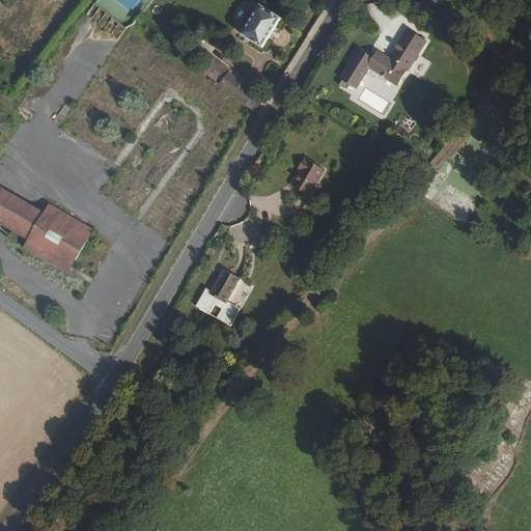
[(411,0),(428,11),(429,10),(434,14),(443,0),(411,0)]
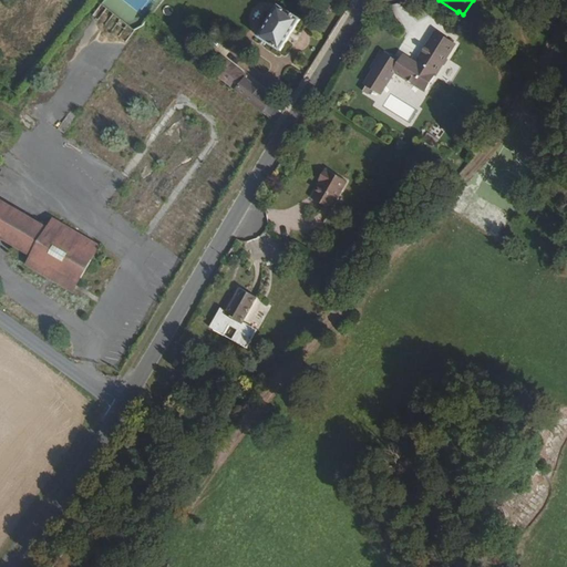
[(275,3),(255,35),(276,49),(296,17),(275,3)]
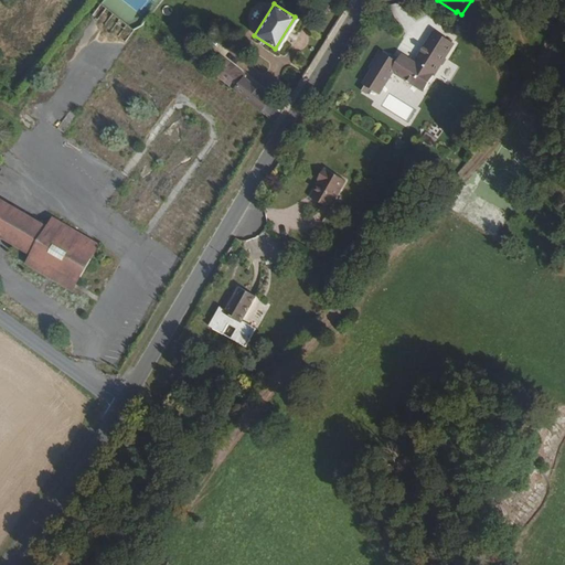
[(396,73),(381,63),(370,80),(373,82),(363,97),(376,107),(391,85),(420,103),(449,56),(430,45),(413,74),(401,66),(396,73)]
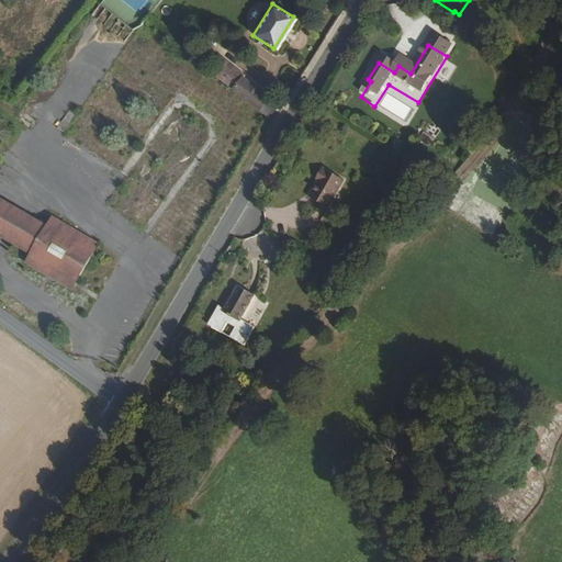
[(209,76),(259,114),(262,110),(258,107),(262,99),(224,69),(221,74),(213,69),(209,76)]
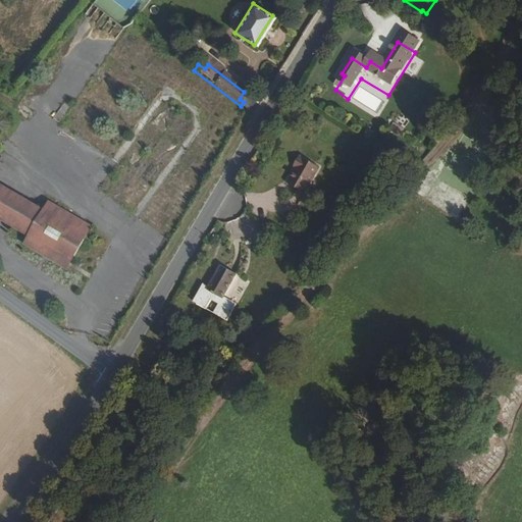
[(245,105),(255,113),(261,105),(251,97),(245,105)]
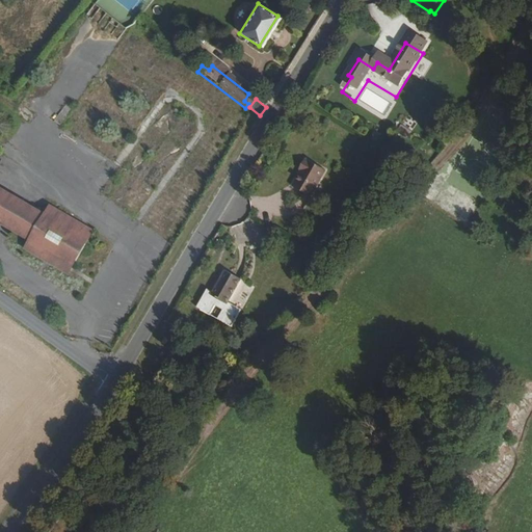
[(403,124),(413,130),(418,123),(408,116),(403,124)]
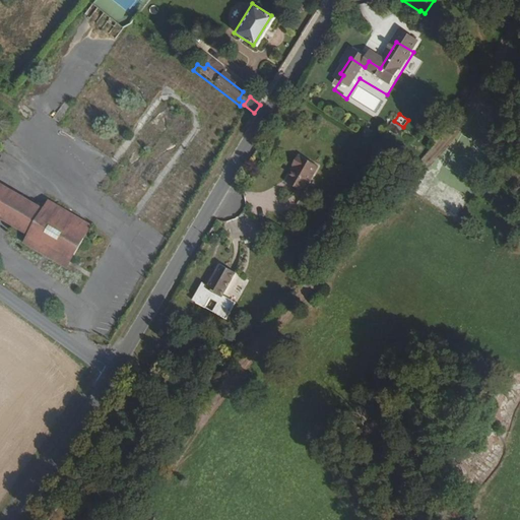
[(389,125),(397,134),(402,130),(394,121),(389,125)]
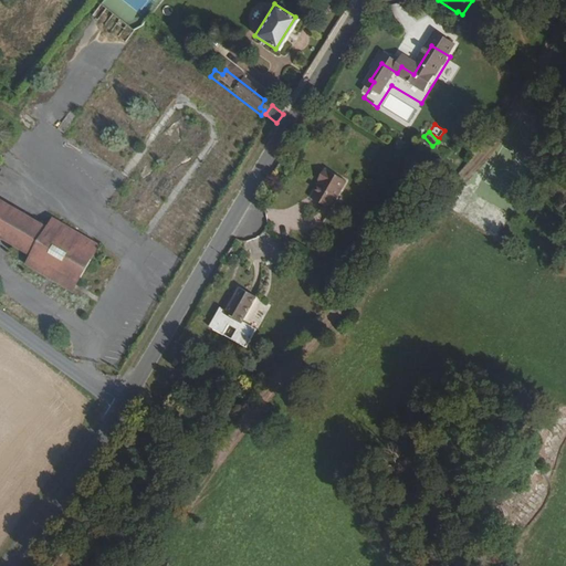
[(16,163),(21,167),(29,157),(23,153),(16,163)]
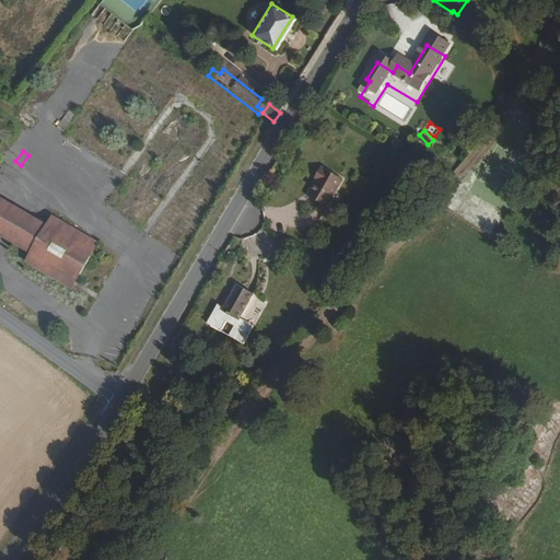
[(347,178),(324,165),(316,177),(319,178),(311,195),(331,207),(347,178)]
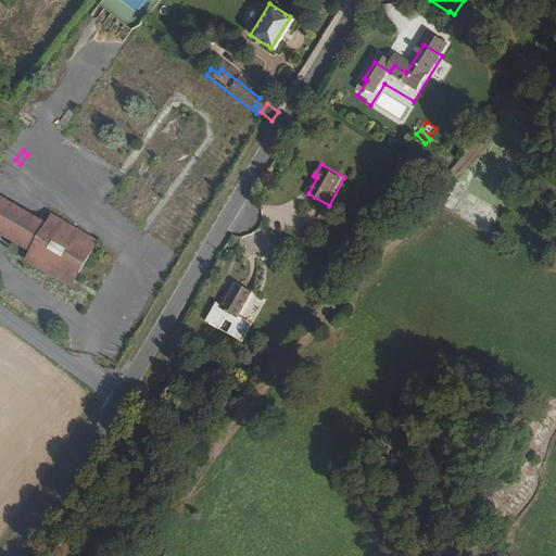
[(443,209),(488,235),(508,200),(496,192),(490,204),(457,185),(443,209)]
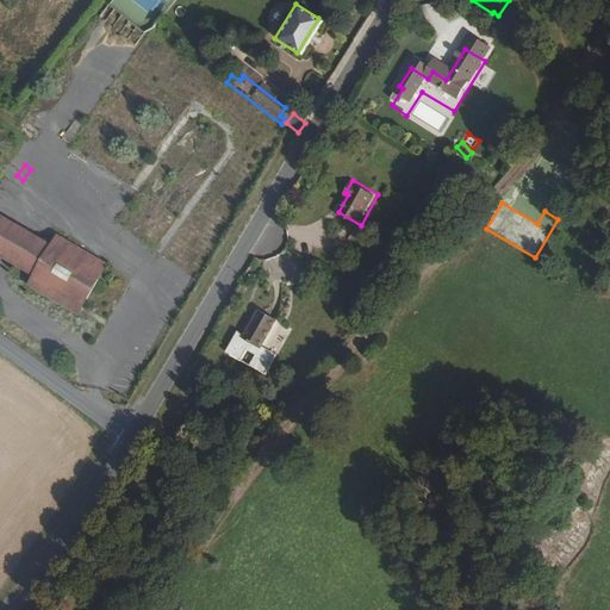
[(0,210),(0,251),(29,269),(27,273),(24,277),(72,307),(104,256),(92,248),(54,226),(48,238),(0,210)]
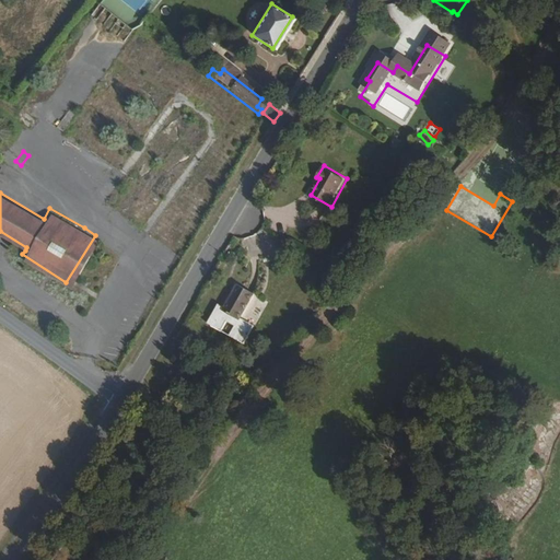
[(116,278),(112,284),(105,294),(115,302),(127,286),(116,278)]
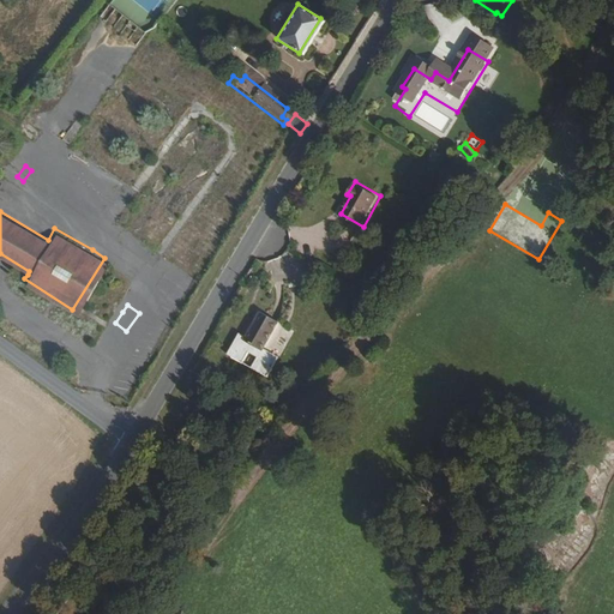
[(283,323),(263,312),(248,337),(241,332),(228,355),(271,379),(283,356),(269,349),(283,323)]
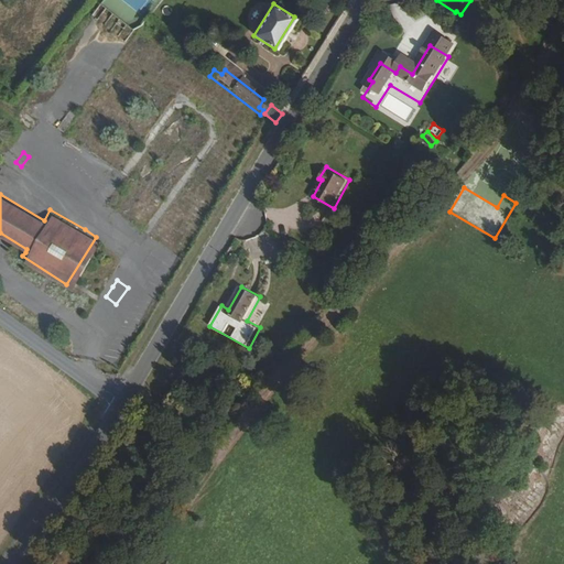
[(185,368),(174,381),(185,390),(196,377),(185,368)]
